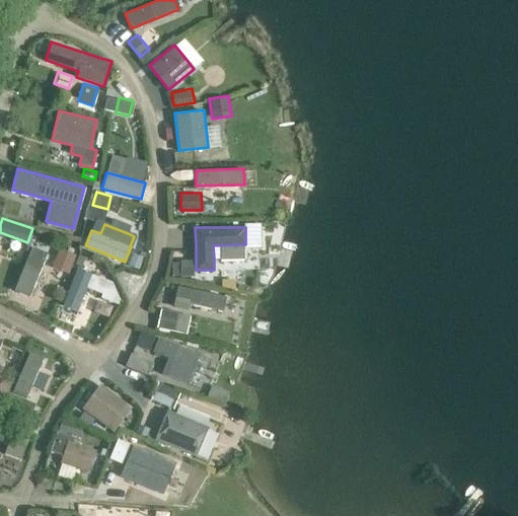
[(15,290),(29,296),(47,252),(32,246),(15,290)]
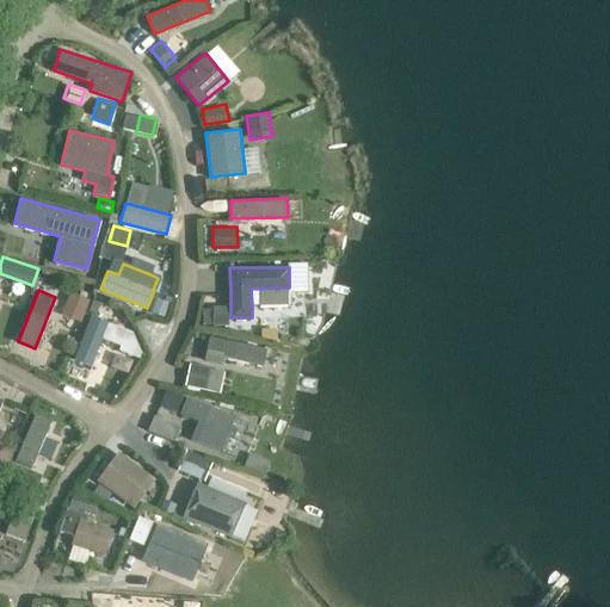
[(69,290),(61,314),(80,321),(90,298),(69,290)]
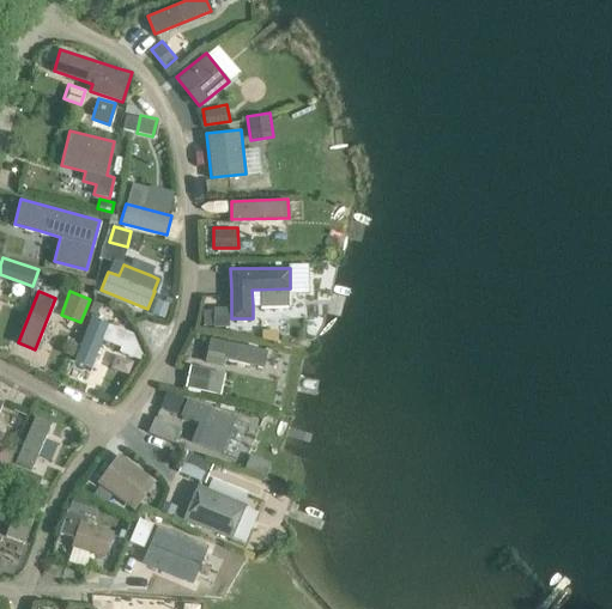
[(228,305),(213,306),(213,310),(213,323),(213,326),(229,326),(228,305)]
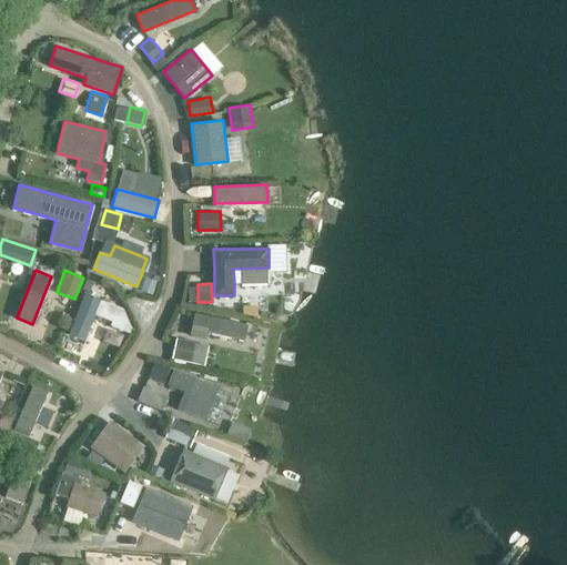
[(109,295),(102,311),(117,316),(122,301),(109,295)]
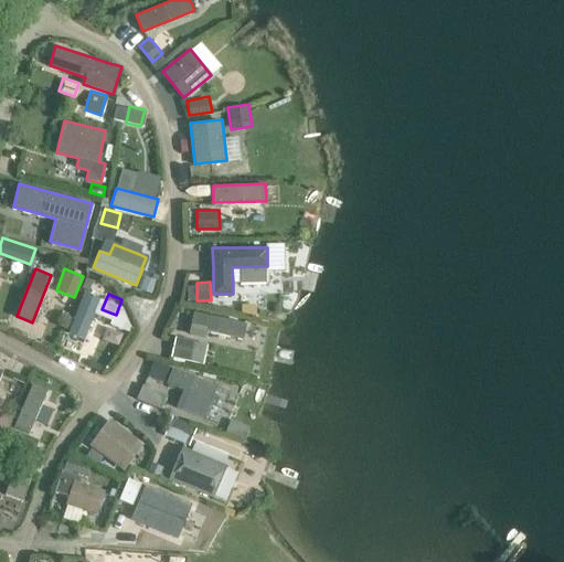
[(70,337),(83,341),(98,300),(85,296),(70,337)]
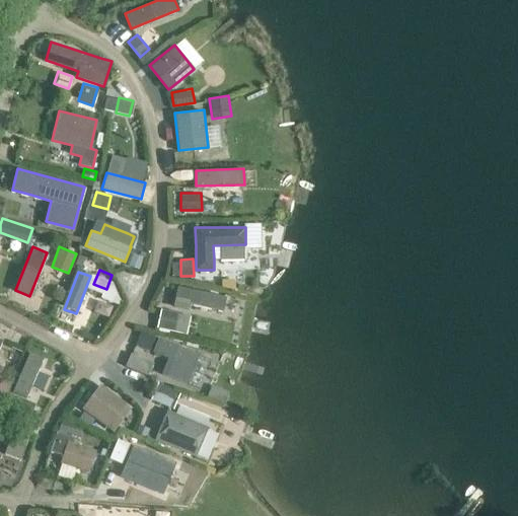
[(175,298),(174,300),(190,303),(224,310),(226,296),(177,286),(175,298)]
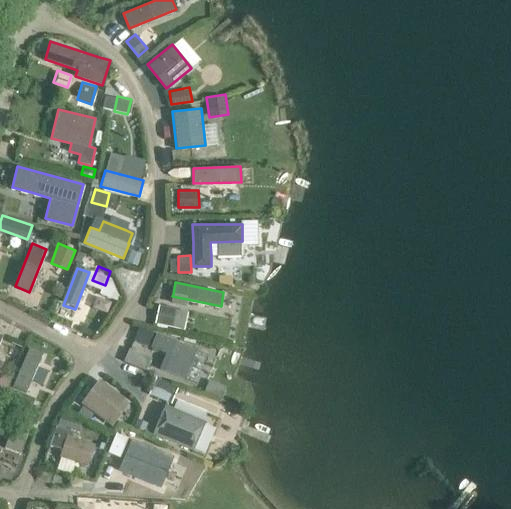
[(158,303),(155,321),(172,325),(176,307),(158,303)]
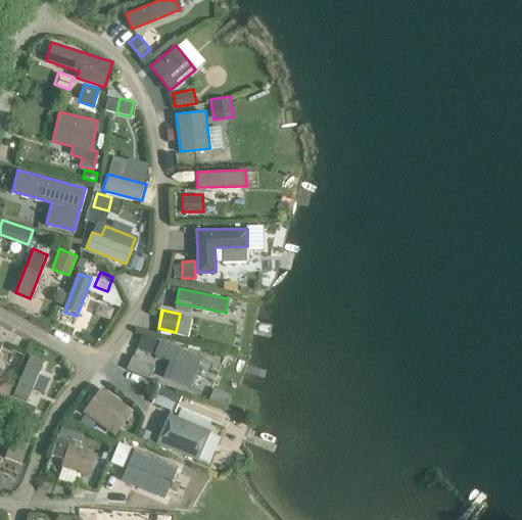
[(159,339),(154,353),(170,360),(162,376),(188,386),(195,370),(200,356),(159,339)]
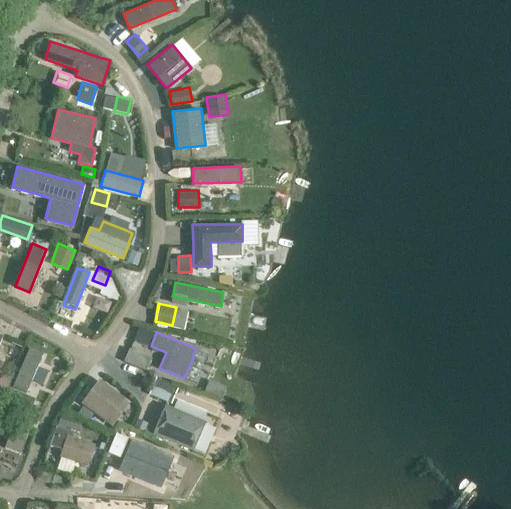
[(12,385),(26,391),(43,352),(29,346),(12,385)]
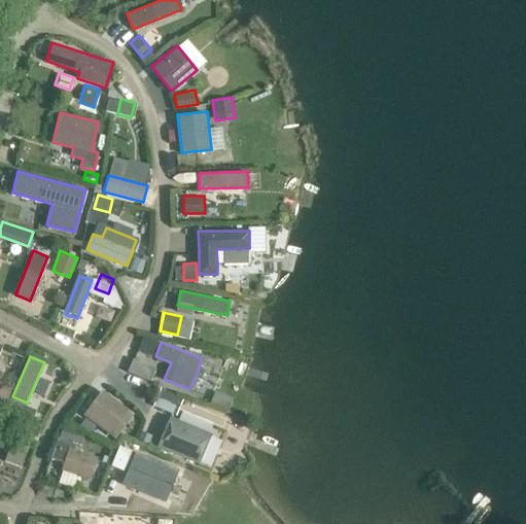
[(137,358),(132,374),(154,382),(161,368),(137,358)]
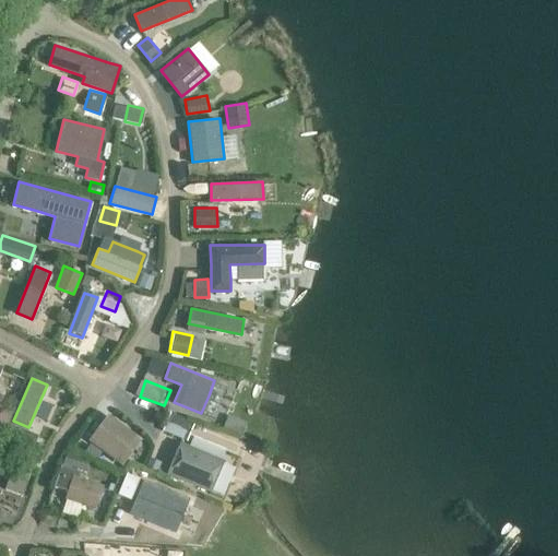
[(0,437),(11,411),(0,405),(0,437)]
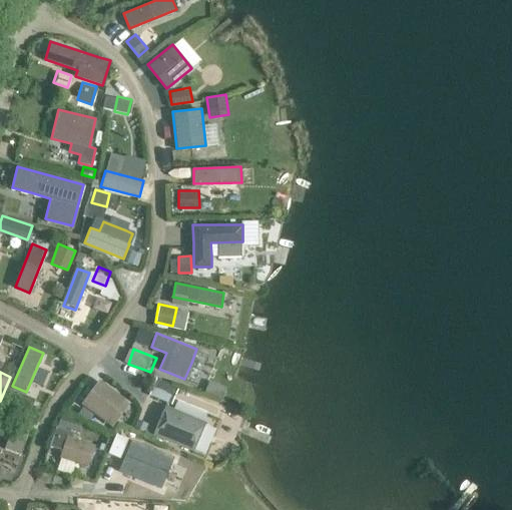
[(155,377),(148,394),(163,400),(170,384),(155,377)]
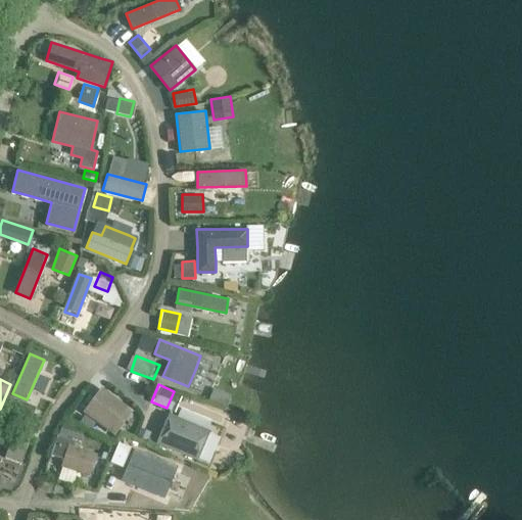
[(82,411),(114,435),(133,411),(100,386),(82,411)]
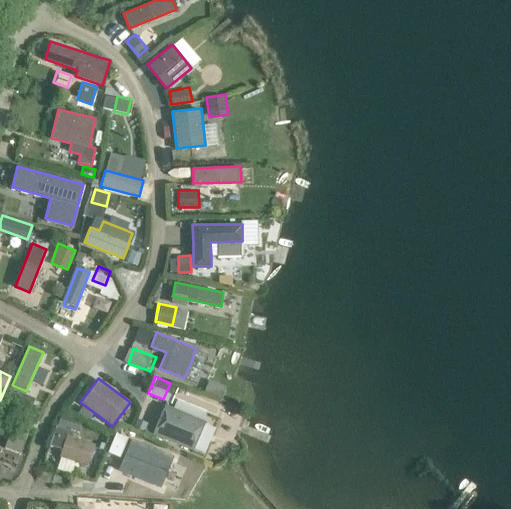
[(15,389),(9,405),(29,413),(35,397),(15,389)]
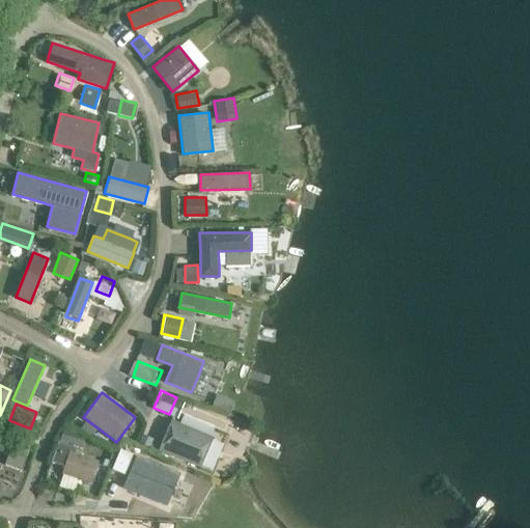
[(170,420),(159,449),(200,466),(212,437),(170,420)]
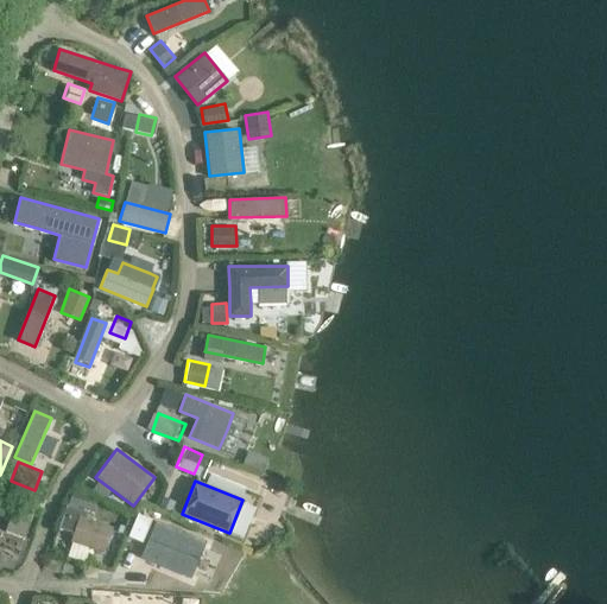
[(73,490),(68,502),(93,512),(97,498),(73,490)]
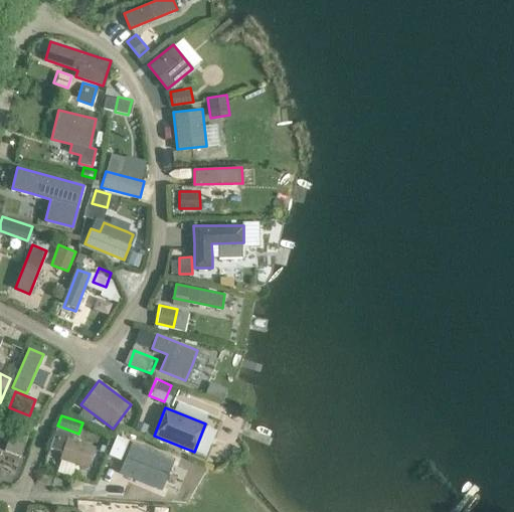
[(20,455),(29,432),(0,419),(0,435),(8,439),(4,449),(20,455)]
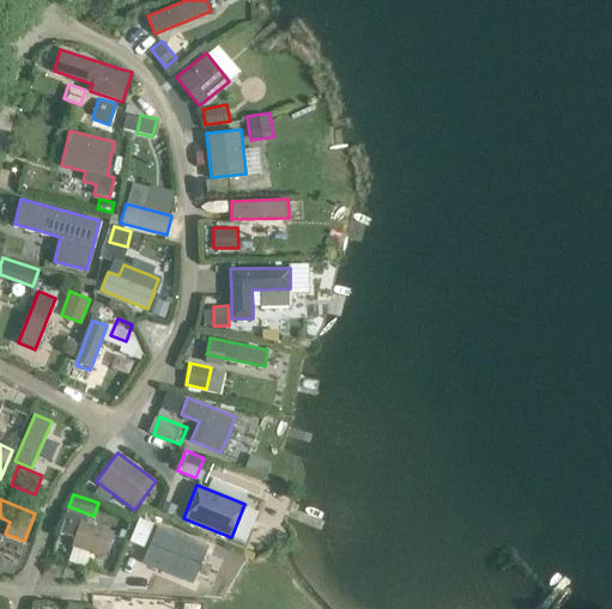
[(71,546),(105,558),(115,530),(92,523),(94,517),(67,509),(59,531),(73,536),(71,546)]
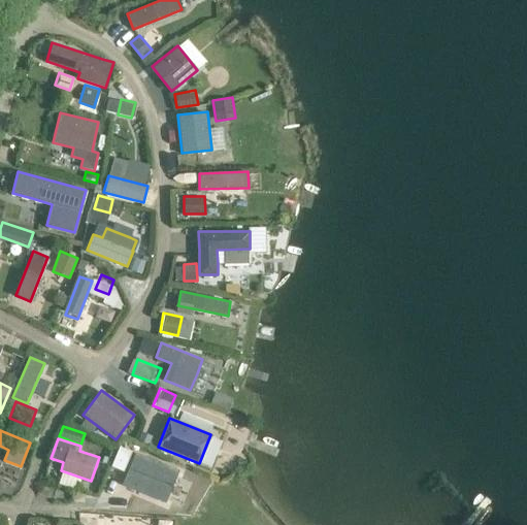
[(113,481),(153,496),(165,467),(142,458),(145,450),(129,444),(113,481)]
